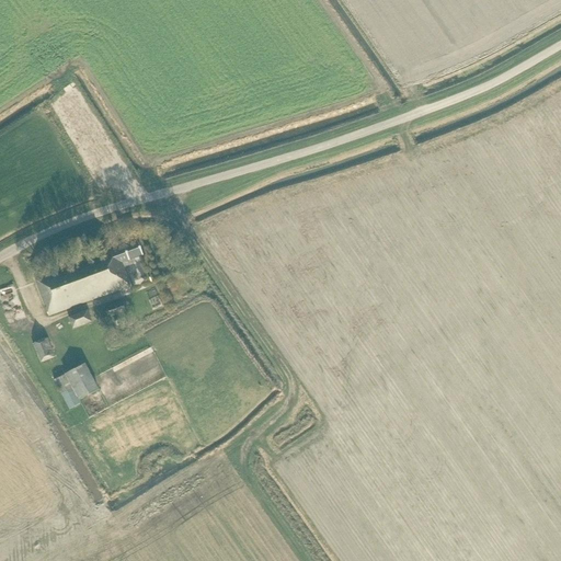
[(134,260),(144,255),(138,242),(110,252),(109,250),(34,277),(48,316),(129,286),(124,267),(135,263),(134,260)]
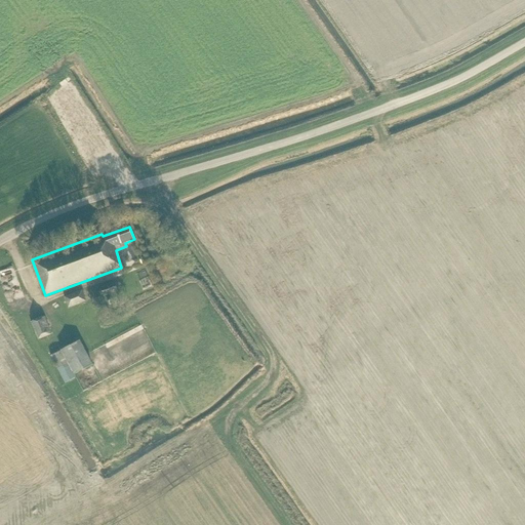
[(101,296),(117,290),(114,283),(97,289),(101,296)]
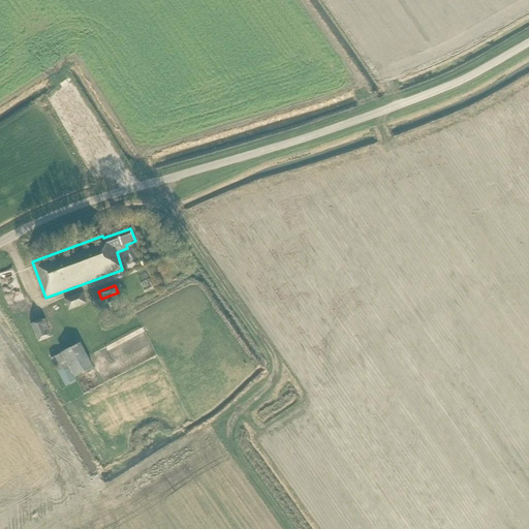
[(69,310),(87,303),(83,292),(64,300),(69,310)]
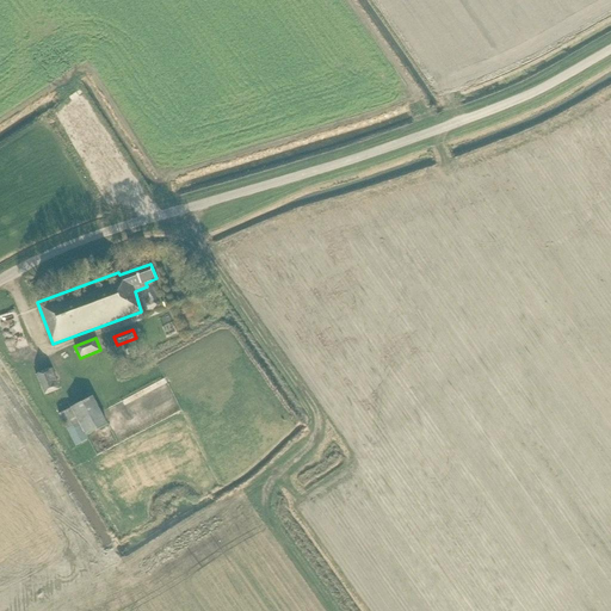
[(44,395),(60,388),(51,369),(36,375),(44,395)]
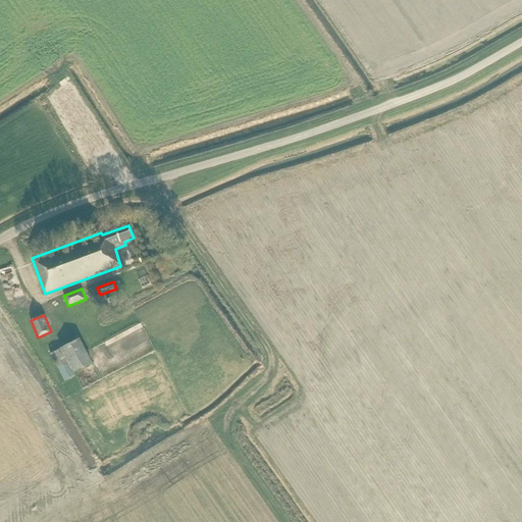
[(61,349),(73,372),(91,363),(79,340),(61,349)]
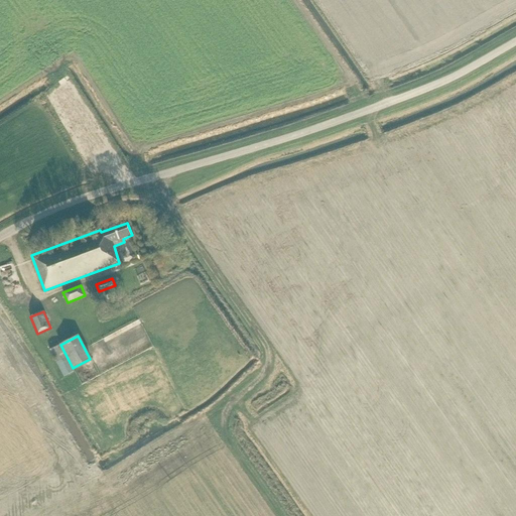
[(74,372),(73,368),(60,345),(50,350),(63,377),(74,372)]
